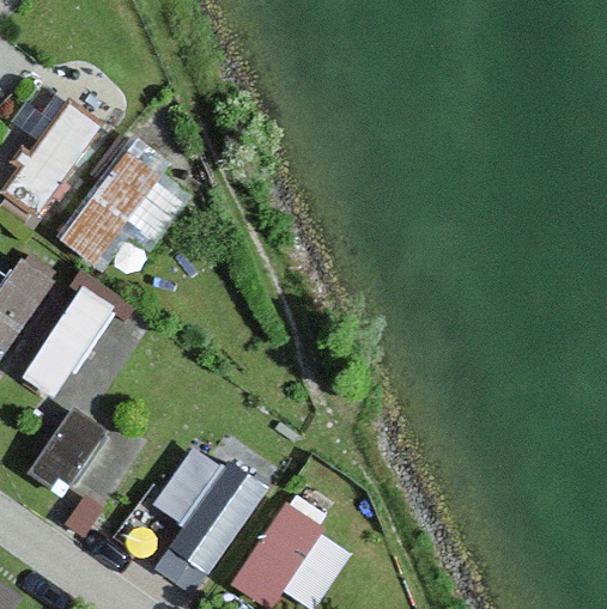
[(42,219),(101,121),(61,98),(2,195),(42,219)]
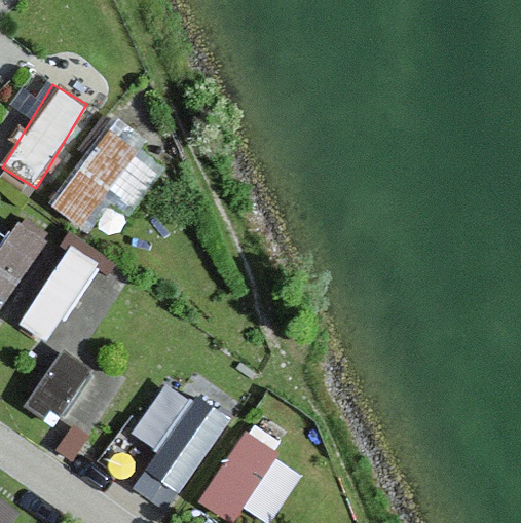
[(46,201),(95,239),(159,157),(111,120),(46,201)]
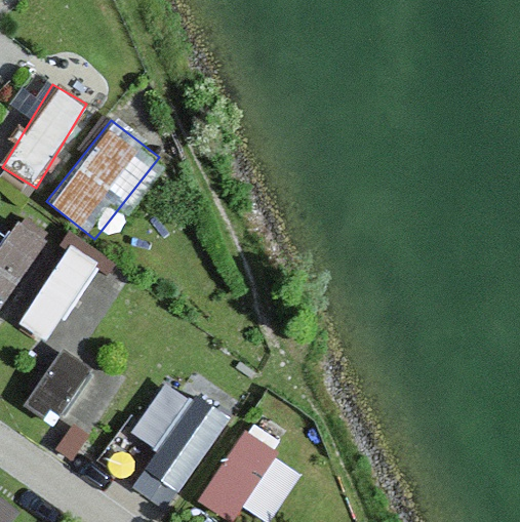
[(0,325),(5,327),(40,232),(1,217),(0,221),(0,325)]
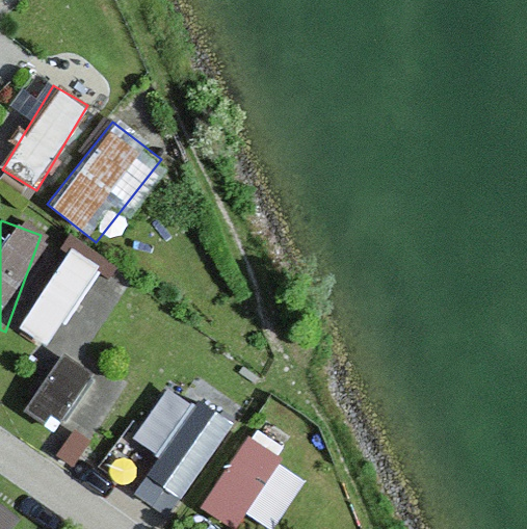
[(52,348),(98,266),(64,247),(19,331),(52,348)]
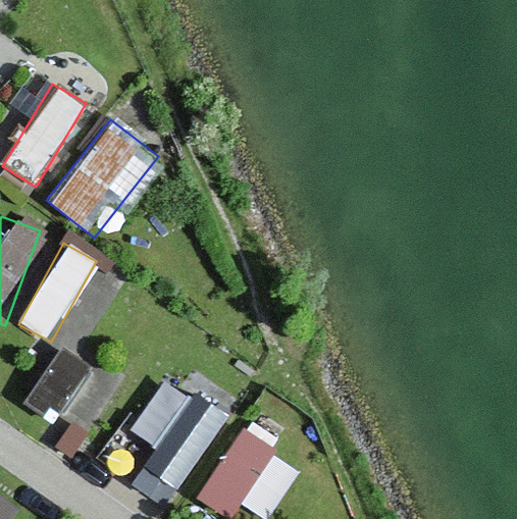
[(28,396),(58,415),(91,365),(60,346),(28,396)]
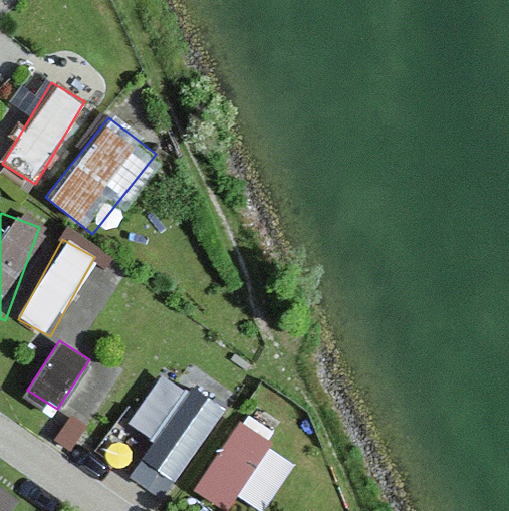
[(189,384),(129,476),(165,499),(225,408),(189,384)]
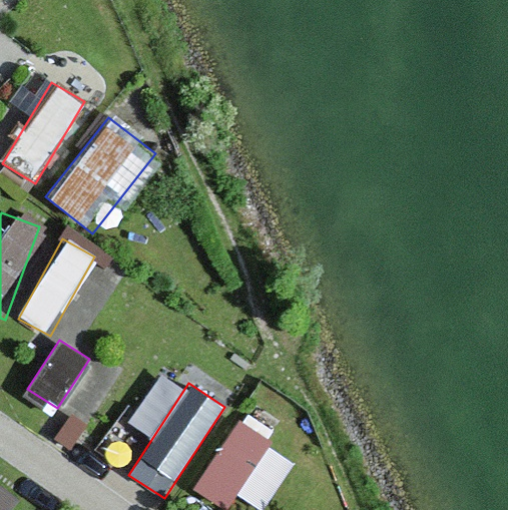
[(133,460),(156,425),(128,407),(105,443),(133,460)]
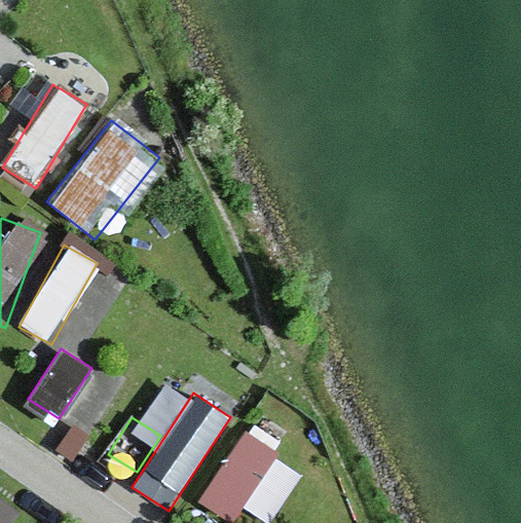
[(195,502),(224,522),(231,522),(285,447),(251,423),(195,502)]
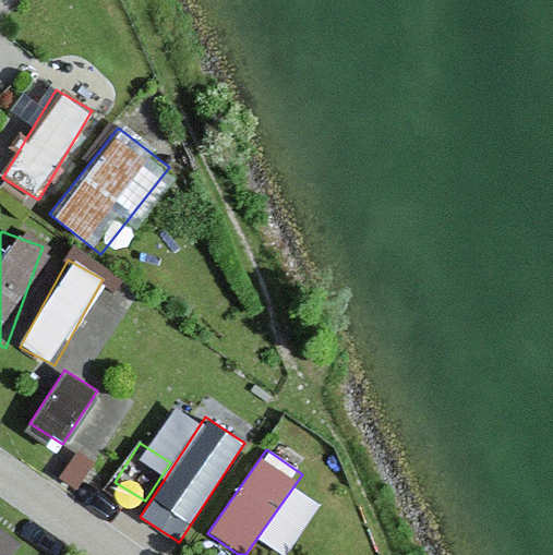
[(8,554),(17,542),(0,530),(0,554),(8,554)]
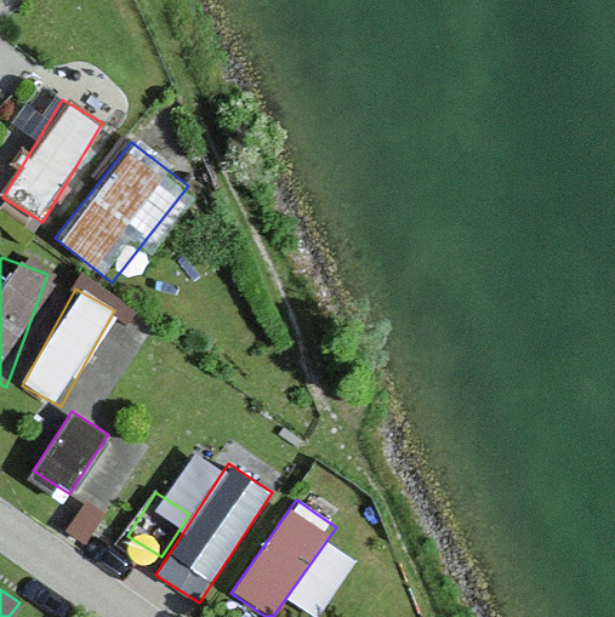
All buildings are outlined.
